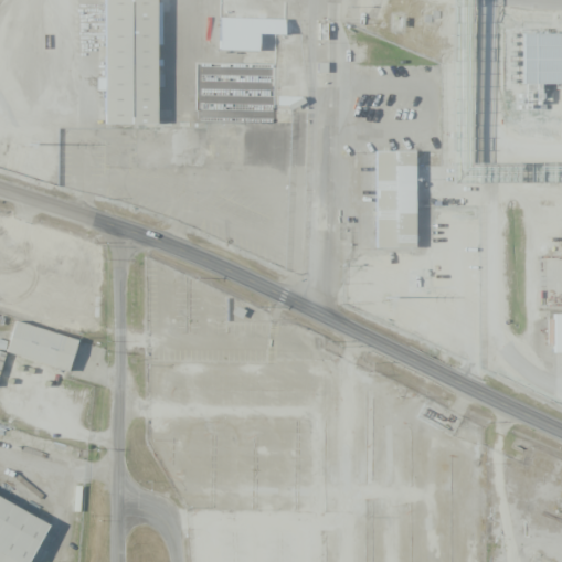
[(110,126),(109,0),(158,0),(159,126),(110,126)]
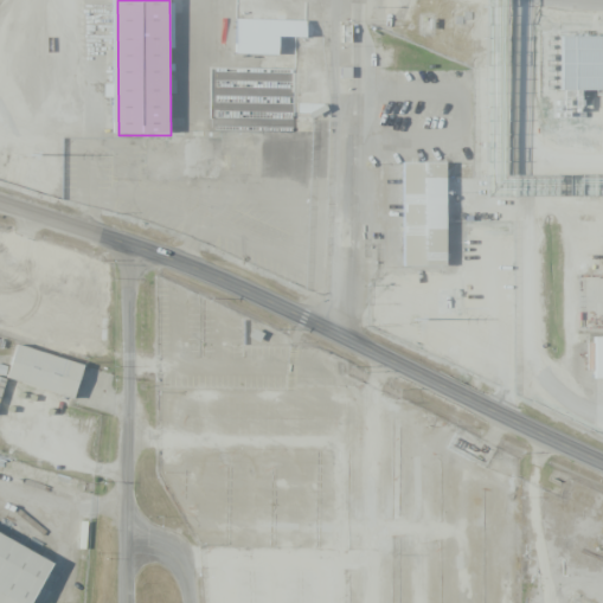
[(231,50),(271,51),(273,33),(300,33),(300,17),(232,14),(231,50)]
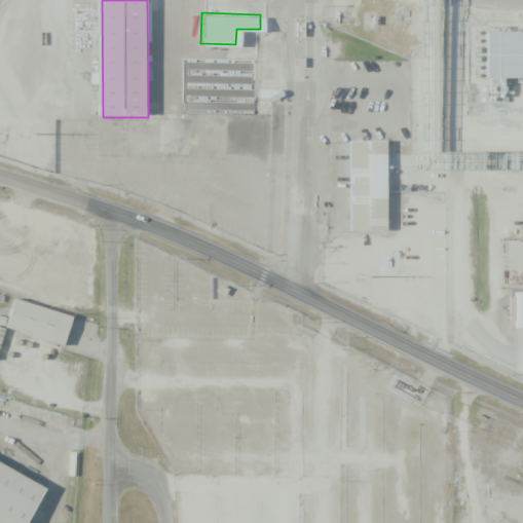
[(522,82),(494,82),(495,35),(522,35),(522,82)]
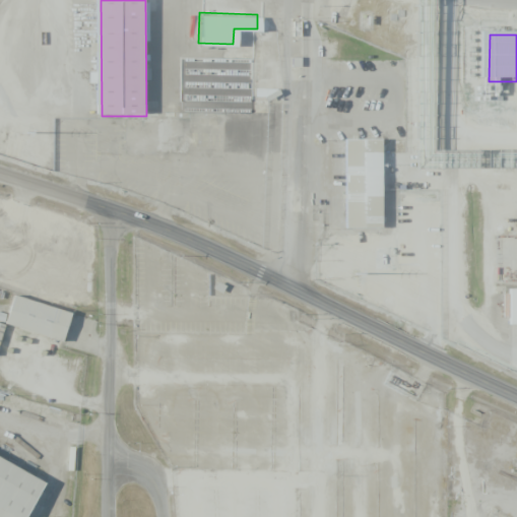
[(267,77),(268,64),(241,63),(241,58),(233,58),(232,76),(267,77)]
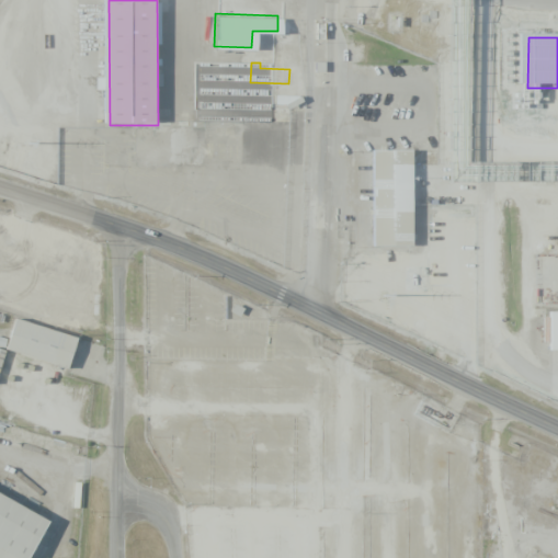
[(252,157),(284,158),(285,112),(253,111),(252,157)]
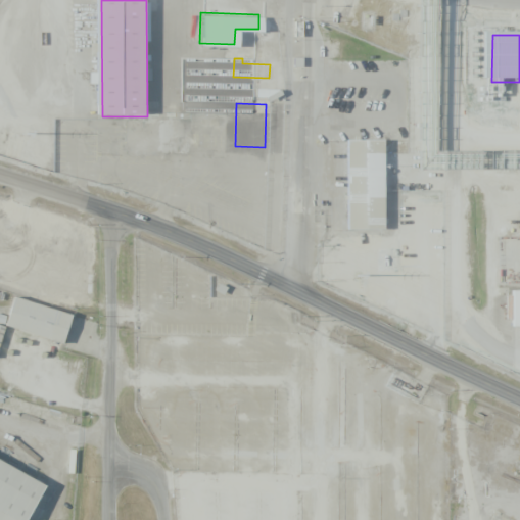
[(186,117),(123,116),(122,150),(186,151),(186,117)]
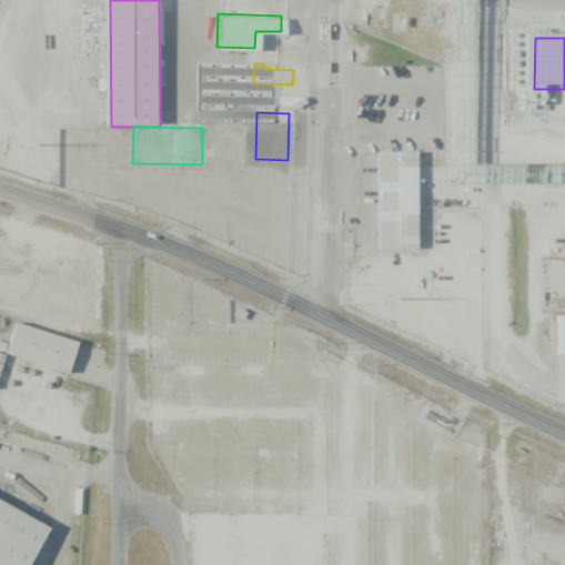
[(383,249),(383,155),(420,155),(420,249),(383,249)]
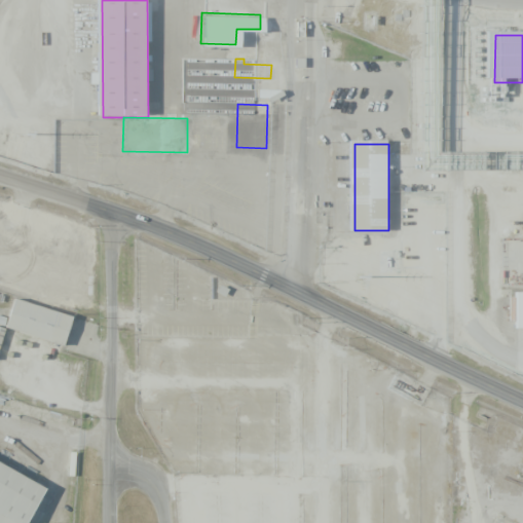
[(522,288),(511,289),(511,326),(522,325),(522,288)]
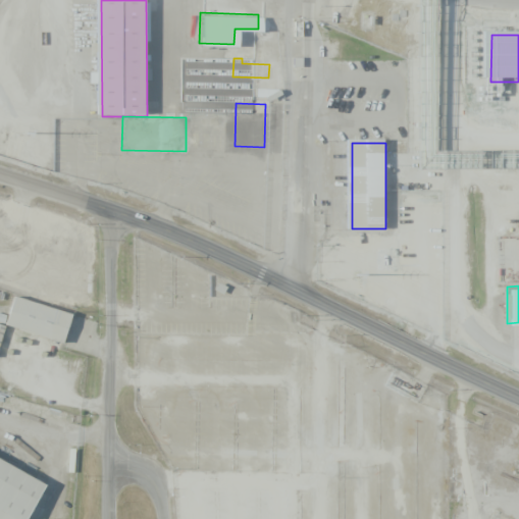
[(72,316),(64,342),(8,324),(16,298),(72,316)]
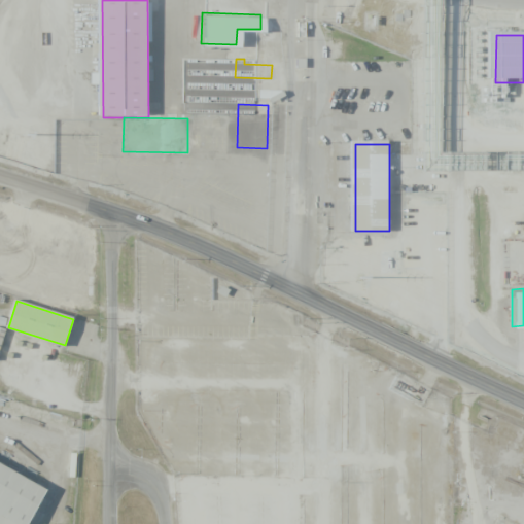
[(0,523),(21,523),(41,484),(0,463),(0,523)]
